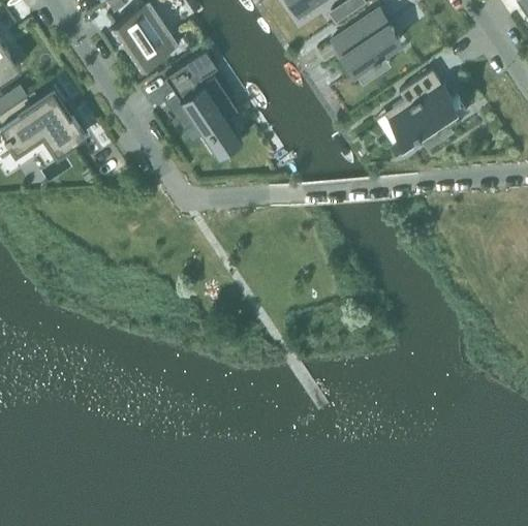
[(118,0),(107,0),(105,2),(113,12),(122,6),(118,0)]
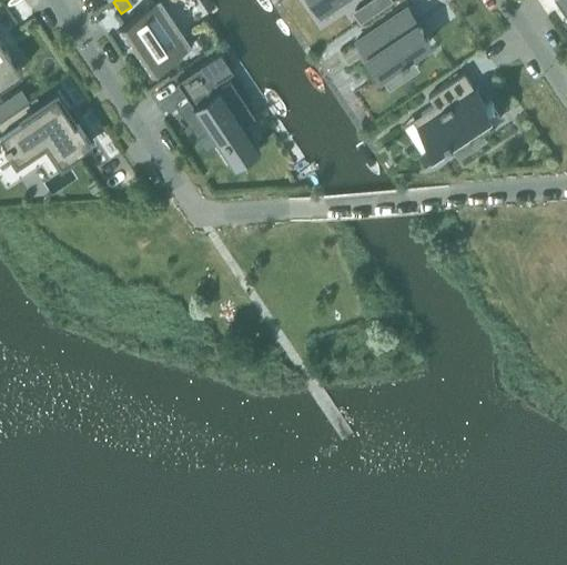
[(333,3),(338,0),(311,0),(320,12),(333,3)]
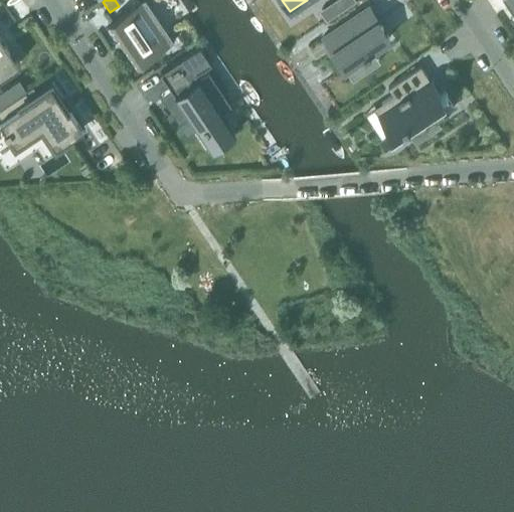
[(144,1),(108,25),(137,68),(172,44),(144,1)]
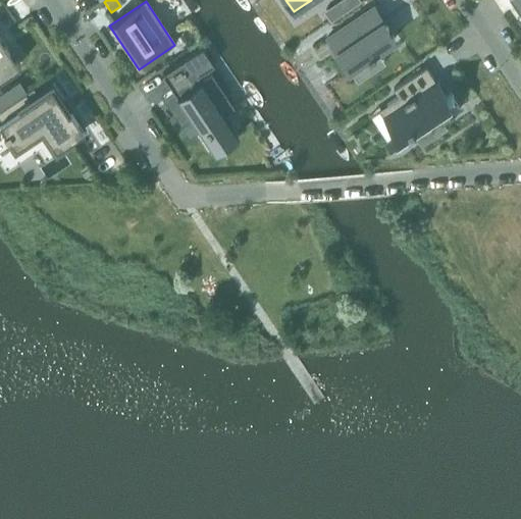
[(373,7),(324,40),(348,74),(397,41),(373,7)]
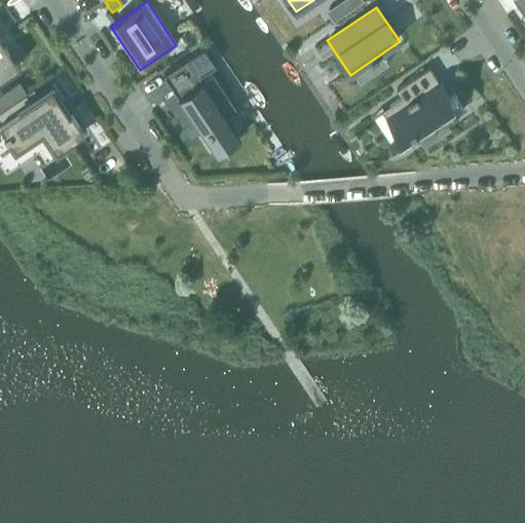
[(0,79),(19,67),(0,39),(0,79)]
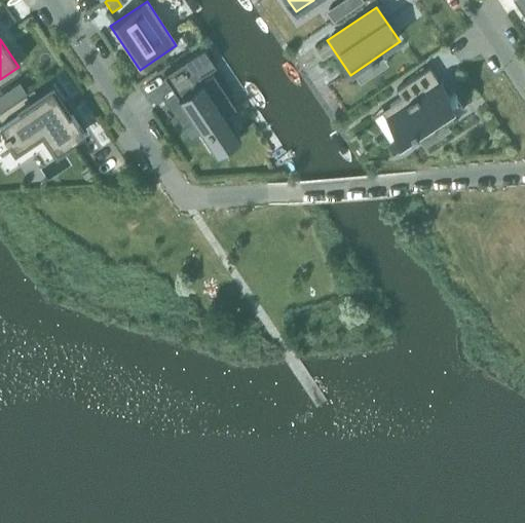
[(216,155),(238,140),(198,78),(215,67),(203,51),(164,77),(216,155)]
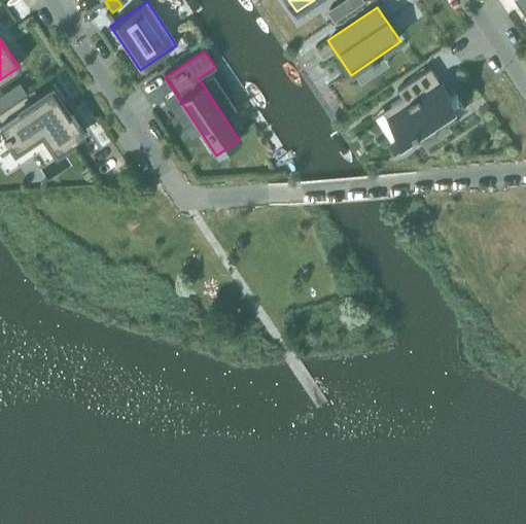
[(405,100),(382,114),(397,138),(404,135),(411,146),(465,111),(454,94),(447,99),(430,72),(399,92),(405,100)]
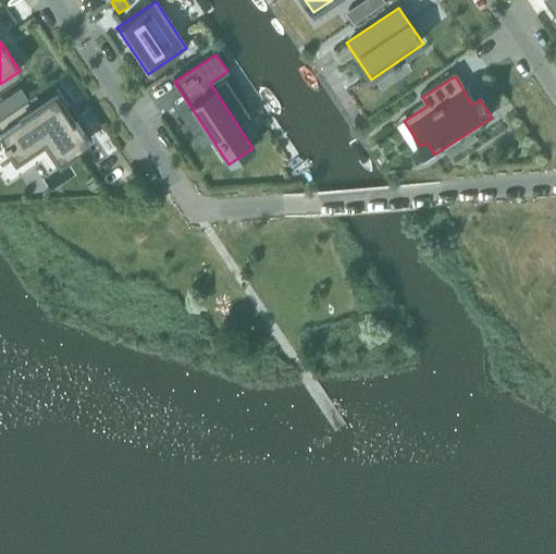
[(3,98),(11,109),(26,98),(20,87),(3,98)]
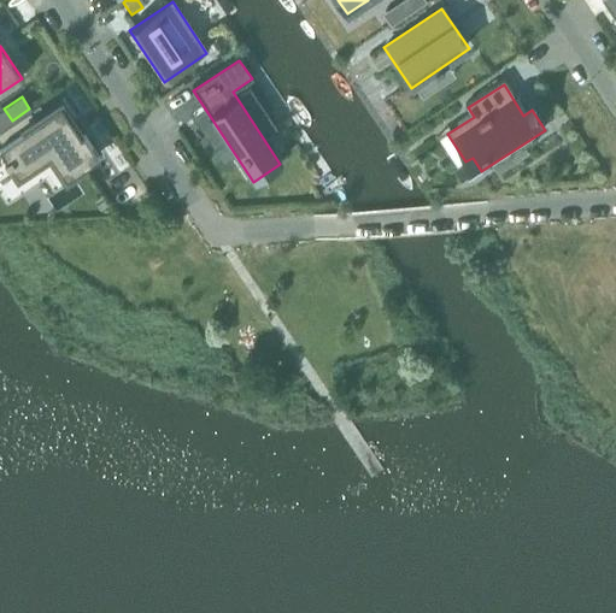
[(80,135),(59,105),(34,122),(29,113),(0,131),(0,142),(3,146),(0,147),(0,149),(17,175),(50,154),(65,178),(98,155),(83,133),(80,135)]
